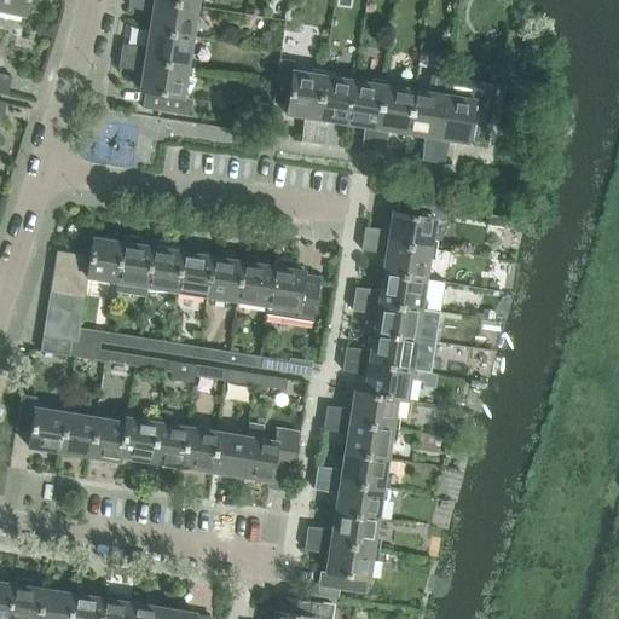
[(0,0),(0,10),(24,16),(27,0),(0,0)]
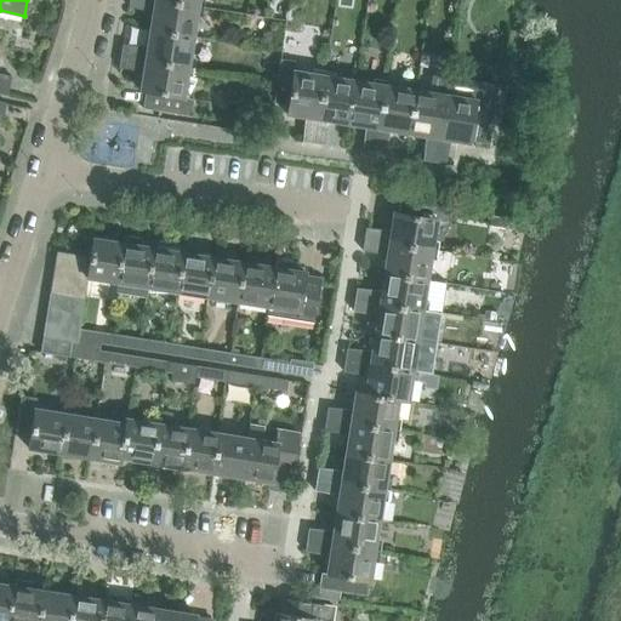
[(152,12),(149,30),(193,36),(198,6),(158,0),(129,0),(129,7),(152,12)]
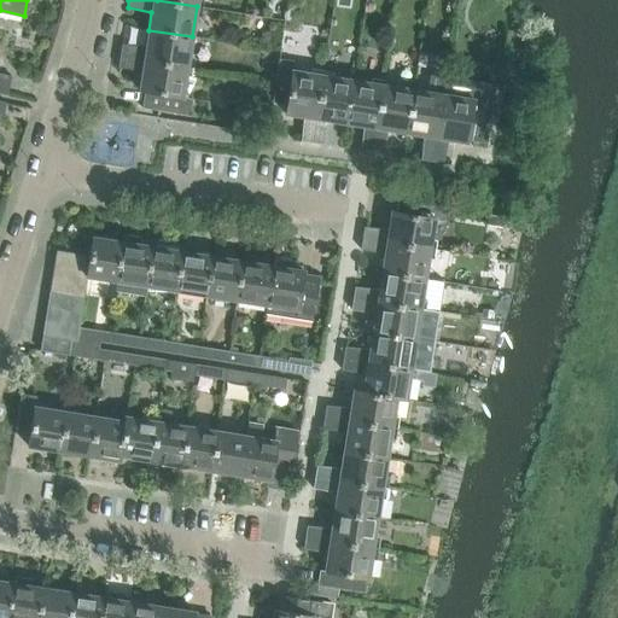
[(122,45),(120,56),(187,66),(192,36),(149,30),(146,47),(122,45)]
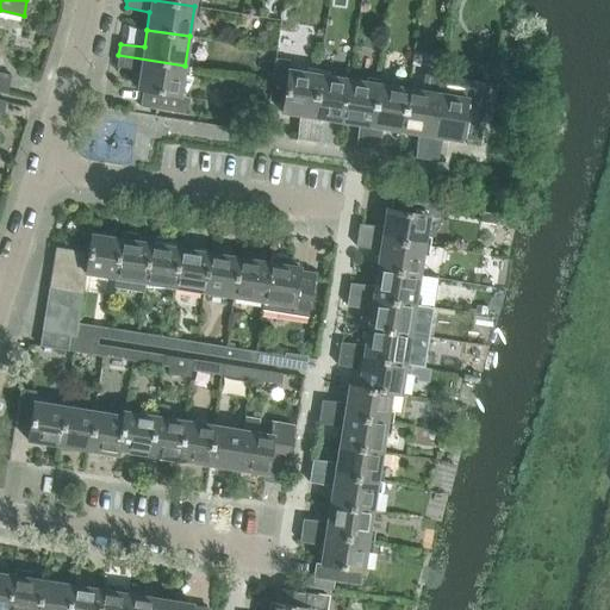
[(185,66),(118,55),(117,67),(141,72),(137,89),(143,91),(180,97),(185,66)]
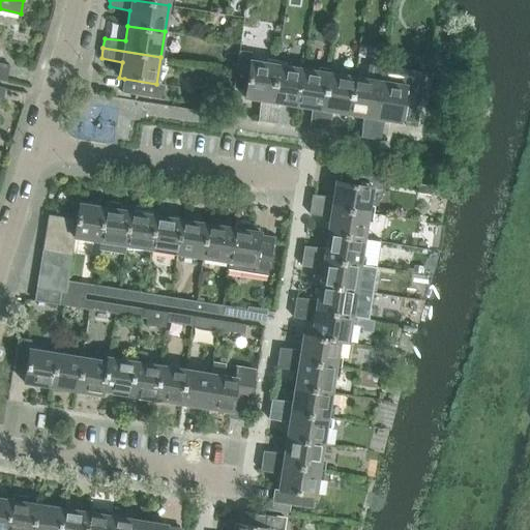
[(233,88),(245,90),(251,60),(252,53),(239,51),(233,88)]
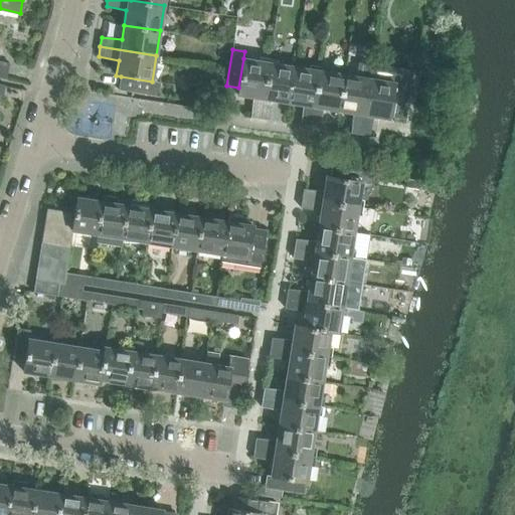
[(250,118),(260,119),(269,62),(243,58),(238,88),(237,95),(252,97),(250,118)]
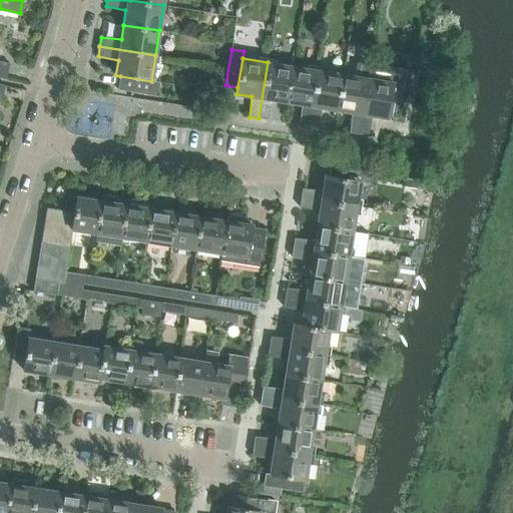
[(359,133),(370,64),(345,60),(342,74),(337,110),(352,112),(349,132),(359,133)]
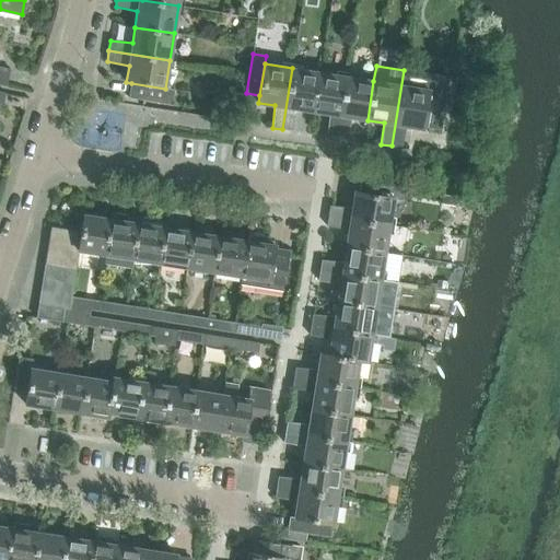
[(298,109),(313,112),(319,72),(292,68),(282,129),(293,130),(298,109)]
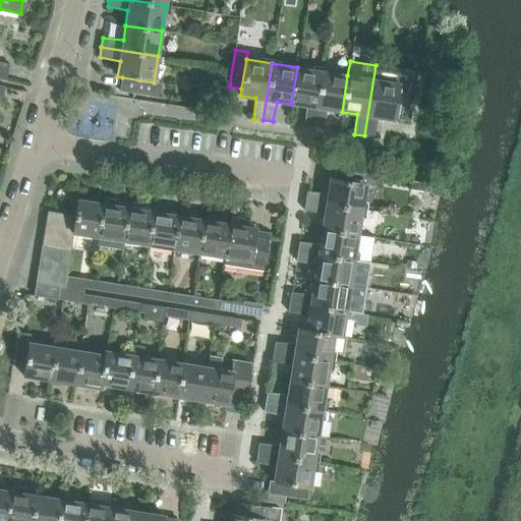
[(375,65),(364,135),(364,136),(373,137),(378,117),(393,120),(397,97),(413,99),(417,72),(375,65)]
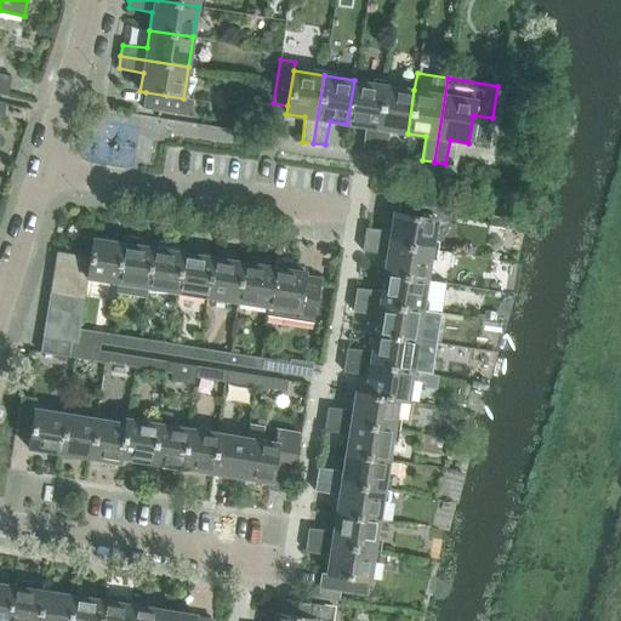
[(363,151),(374,153),(385,85),(354,80),(347,124),(365,126),(363,151)]
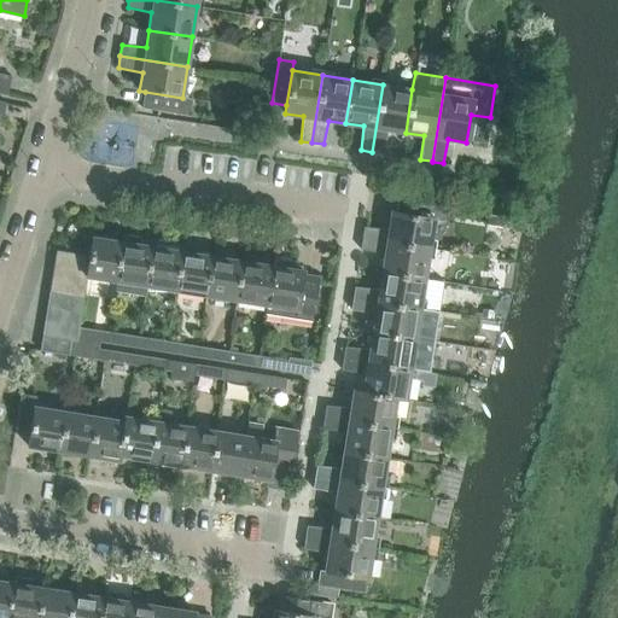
[(0,93),(7,95),(10,85),(0,82),(0,93)]
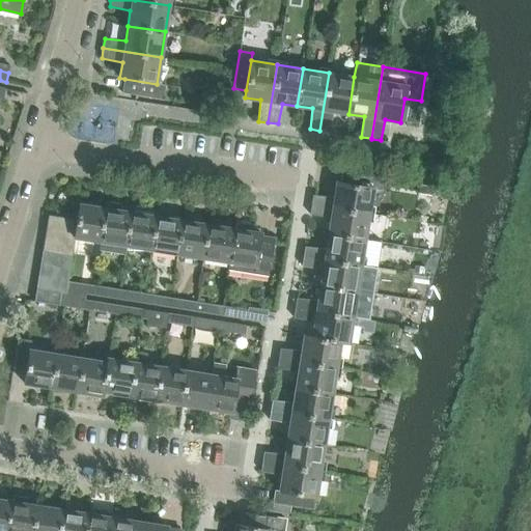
[(333,111),(348,114),(354,77),(329,73),(319,131),(329,132),(333,111)]
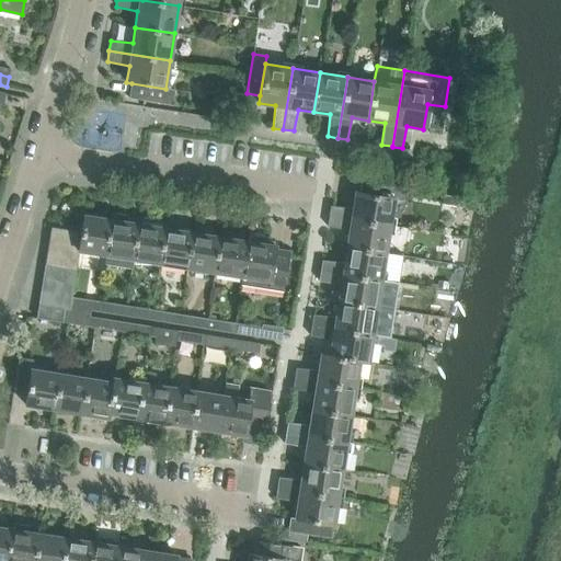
[(165,89),(132,83),(129,99),(173,106),(175,91),(165,89)]
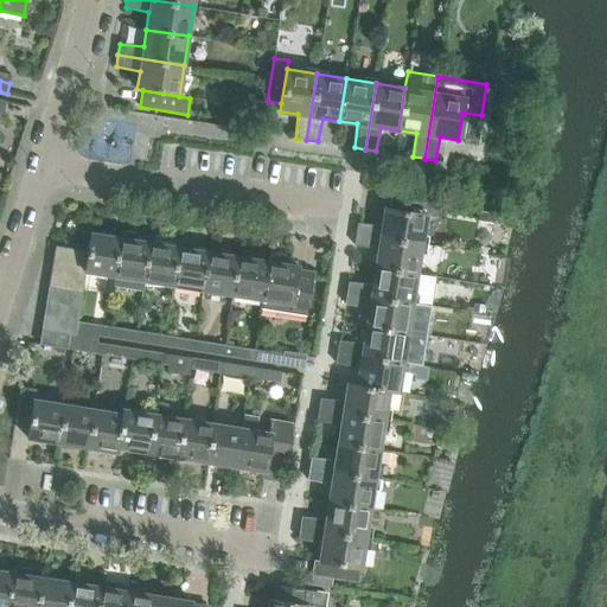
[(358,223),(356,234),(422,244),(427,215),(436,216),(439,202),(391,195),(389,209),(384,208),(382,225),(358,223)]
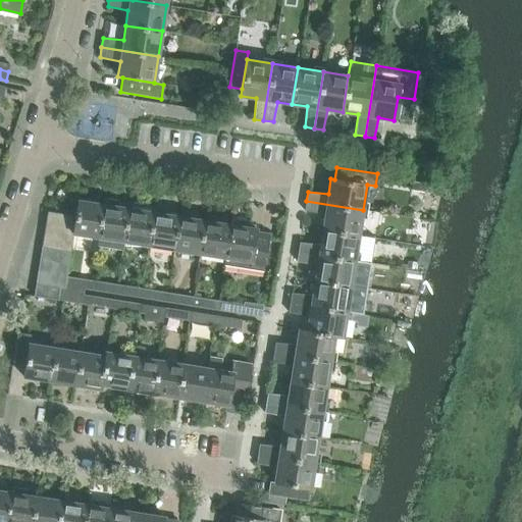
[(121,204),(118,201),(108,199),(104,202),(98,238),(123,242),(128,209),(120,207),(121,204)]
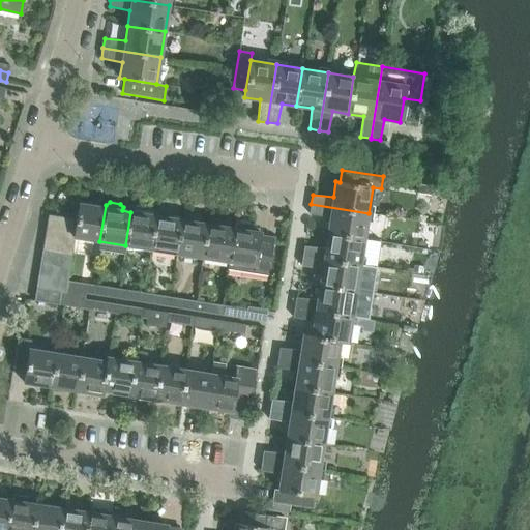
[(75,237),(99,241),(105,208),(79,203),(77,219),(75,232),(74,237),(75,237)]
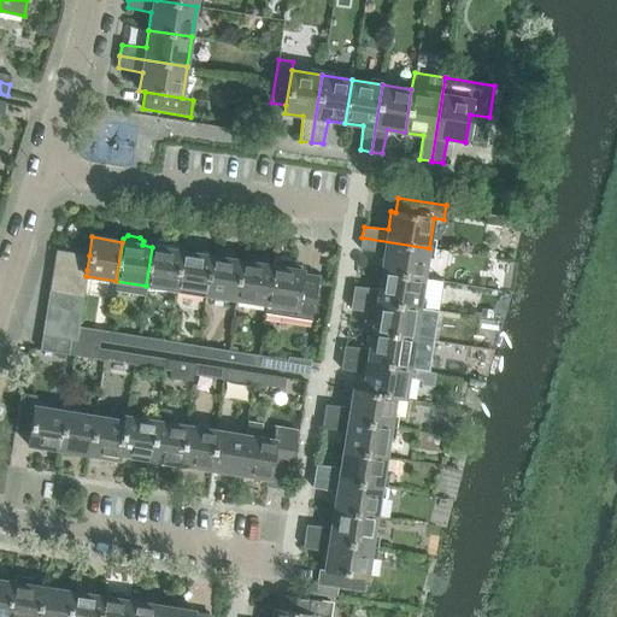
[(381,271),(424,278),(429,248),(362,238),(360,250),(383,254),(381,271)]
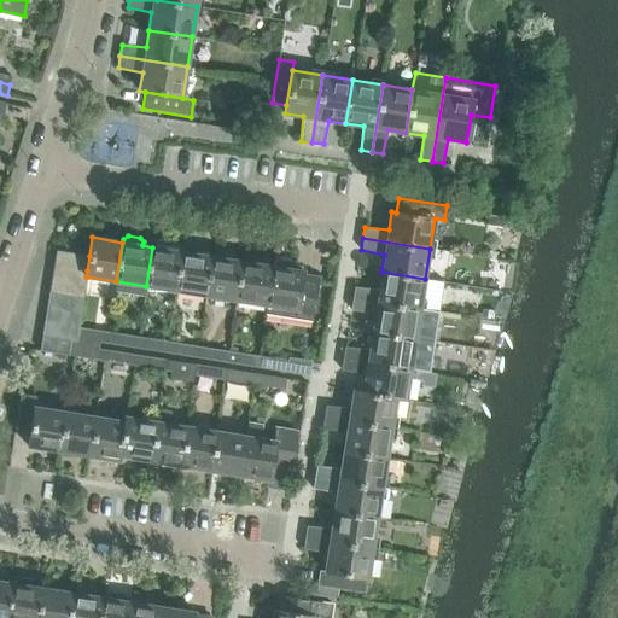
[(176,291),(182,252),(152,248),(146,286),(176,291)]
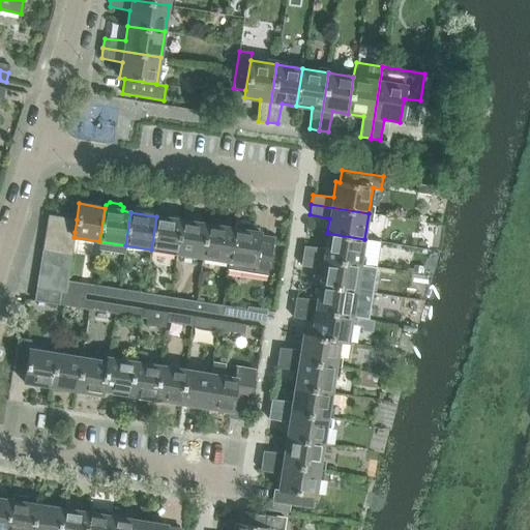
[(75,232),(77,219),(48,214),(46,228),(75,232)]
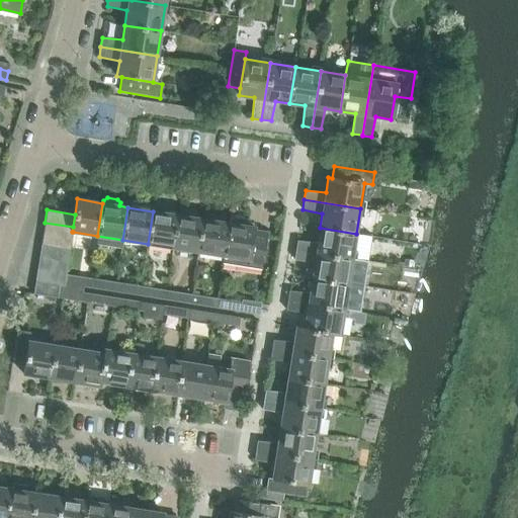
[(173,248),(178,216),(153,211),(148,244),(173,248)]
